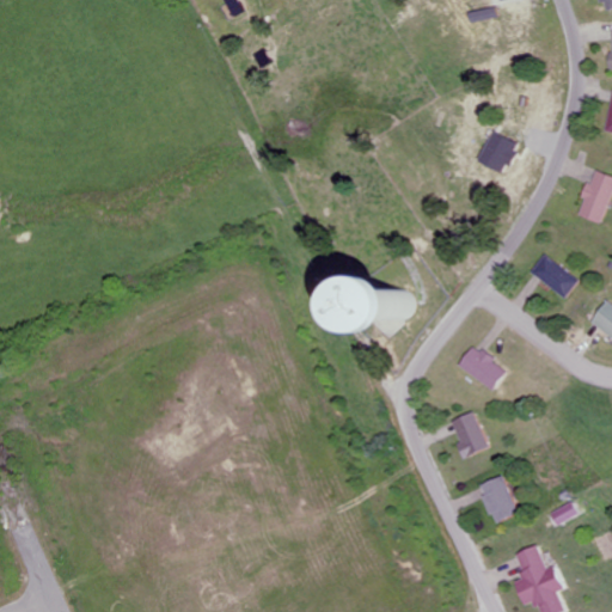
[(477,24),(501,17),(500,10),(475,16),(477,24)]
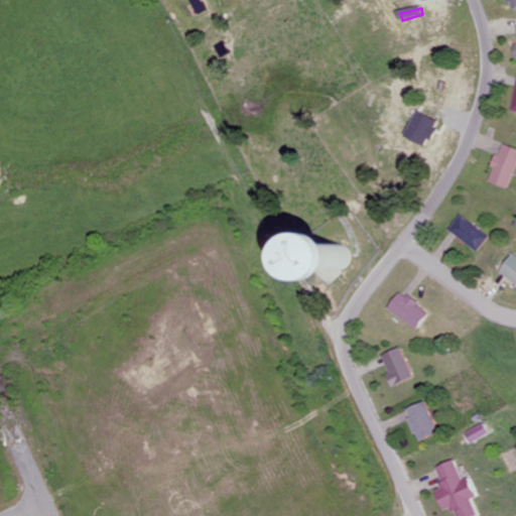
[(429,147),(440,121),(417,112),(407,139),(429,147)]
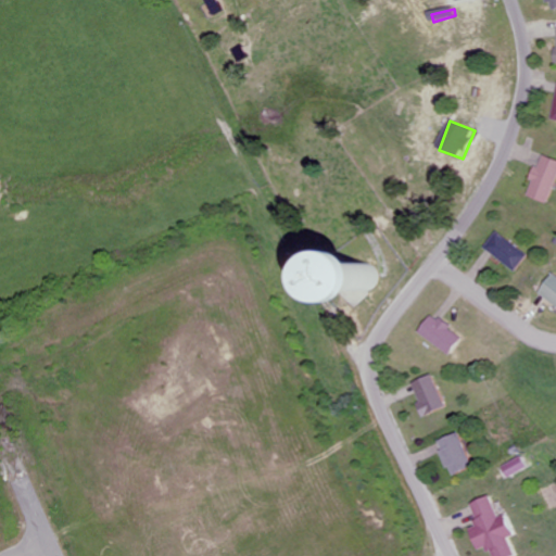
[(529,197),(548,205),(555,187),(555,160),(544,155),(532,181),(534,182),(529,197)]
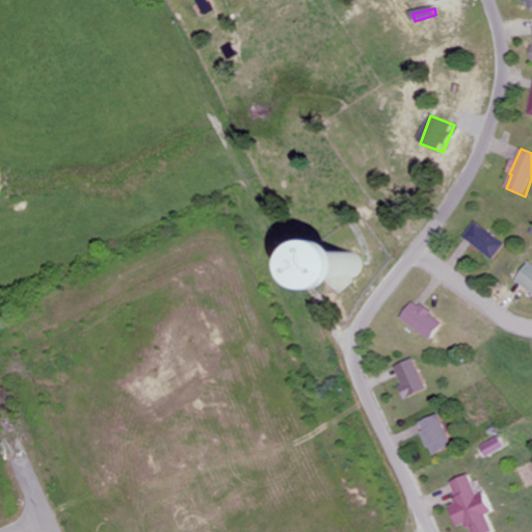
[(507,245),(478,222),(466,238),(495,261),(507,245)]
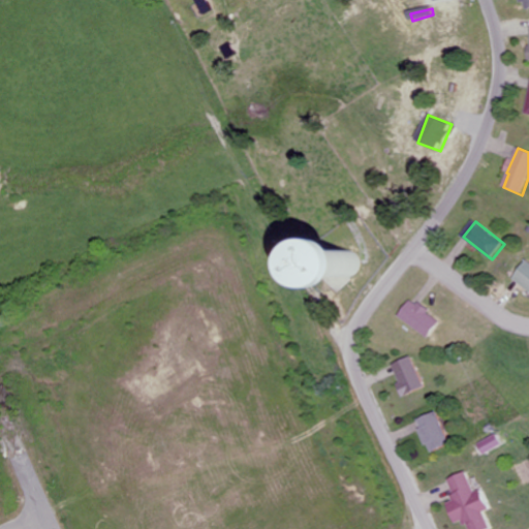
[(307,253),(309,296),(362,293),(360,251),(307,253)]
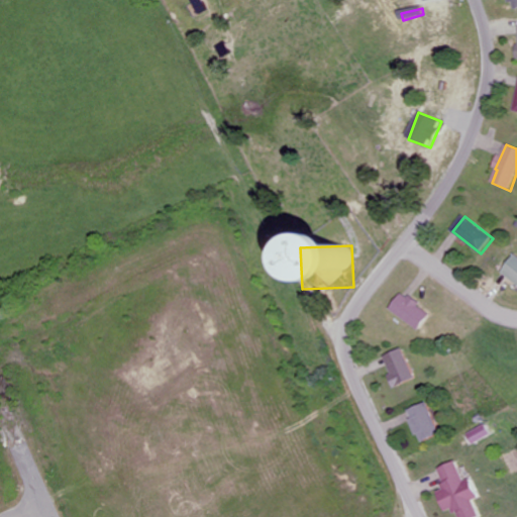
[(433,312),(402,294),(392,312),(422,330),(433,312)]
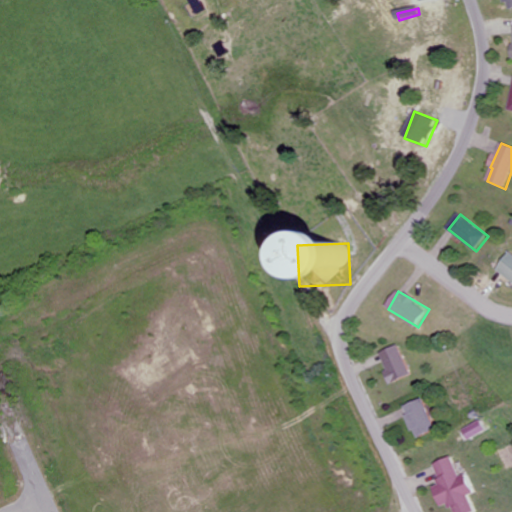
[(380,355),(395,385),(414,375),(399,345),(380,355)]
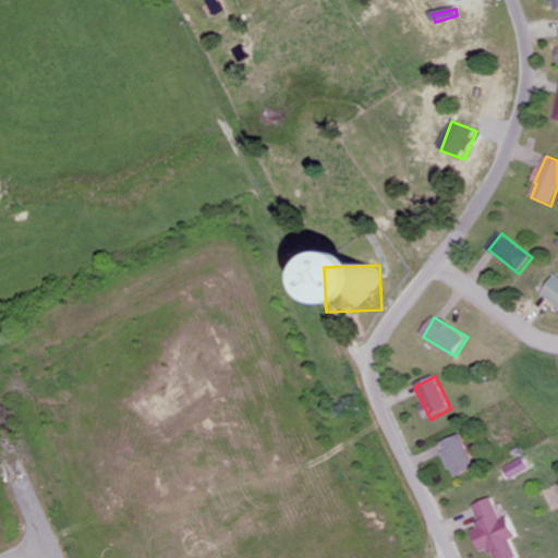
[(455,476),(476,469),(464,434),(443,441),(455,476)]
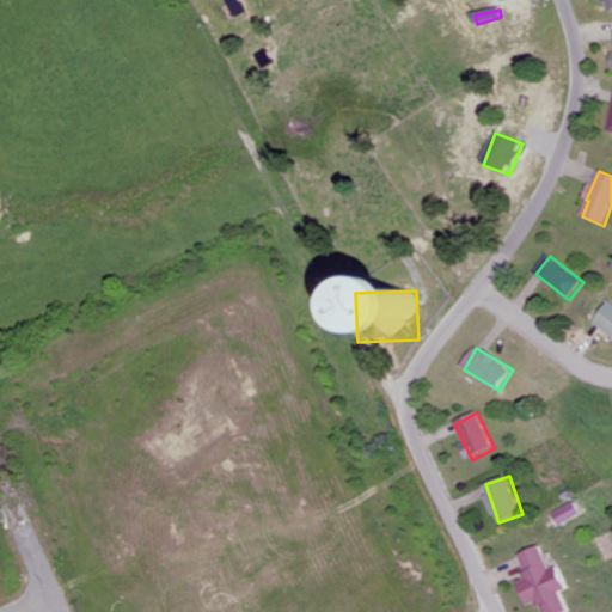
[(585,514),(577,502),(556,514),(562,526),(585,514)]
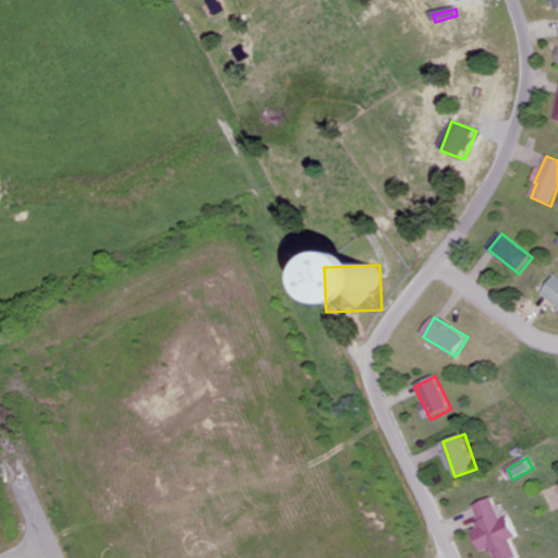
[(474,506),(483,528),(474,531),(484,553),(493,548),(496,557),(518,557),(520,557),(513,540),(520,537),(510,517),(504,519),(495,497),(474,506)]
